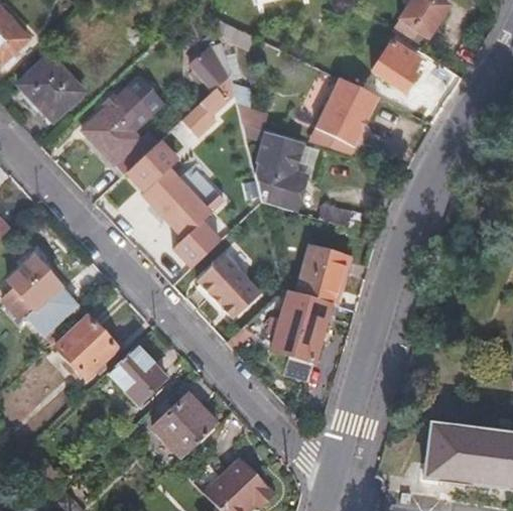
[(253,25),(266,9),(253,0),(236,0),(233,4),(237,7),(234,11),(253,25)]
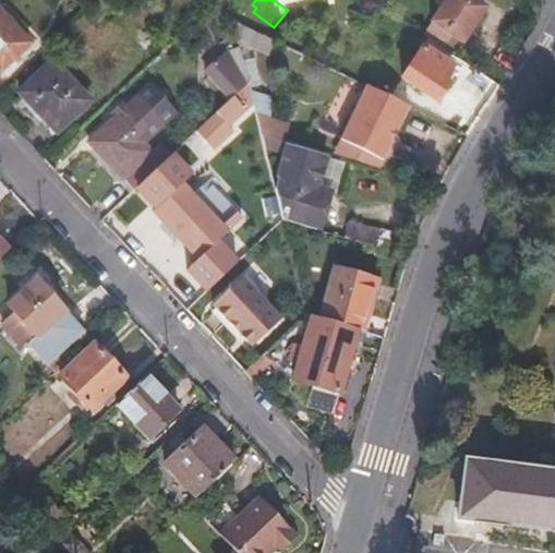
[(446,0),(425,33),(431,36),(457,53),(486,9),(471,0),(446,0)]
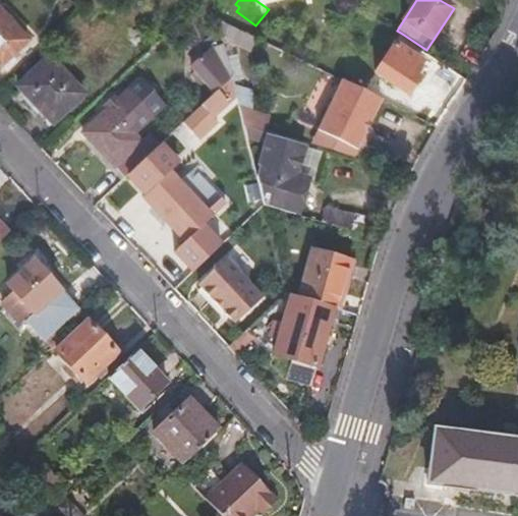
[(0,7),(0,61),(4,66),(32,40),(0,7)]
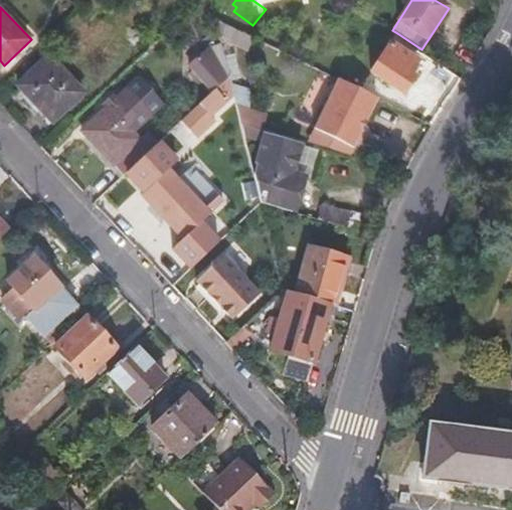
[(248,45),(252,35),(214,17),(219,36),(248,45)]
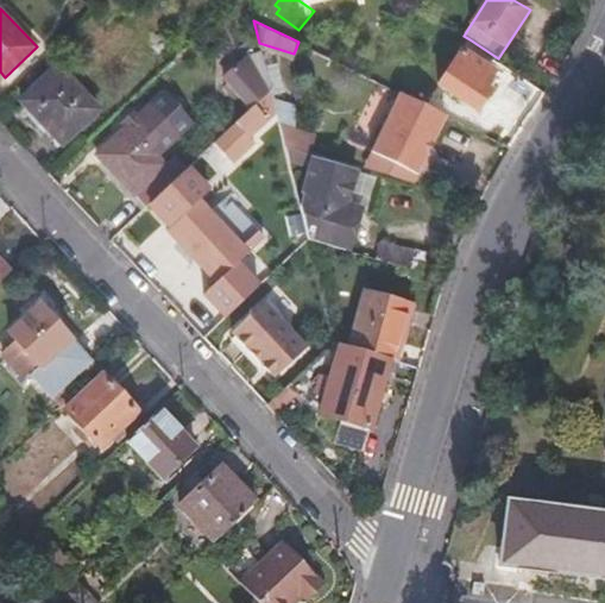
[(462,49),(441,85),(479,108),(492,90),(487,87),(498,70),(462,49)]
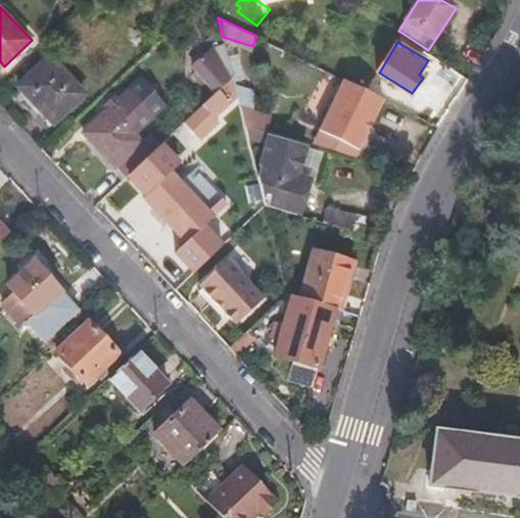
[(209,51),(191,68),(213,89),(231,73),(209,51)]
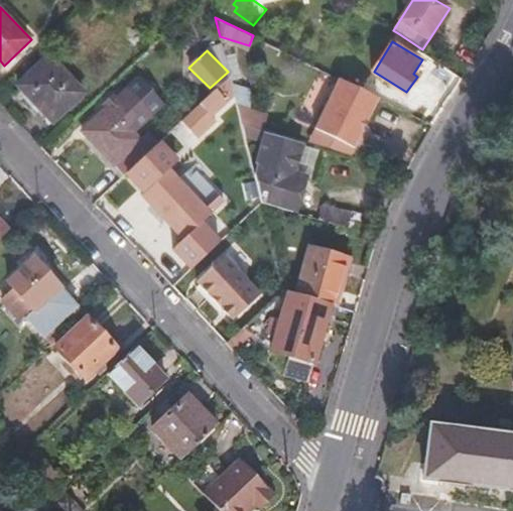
[(85,90),(51,54),(21,83),(54,120),(85,90)]
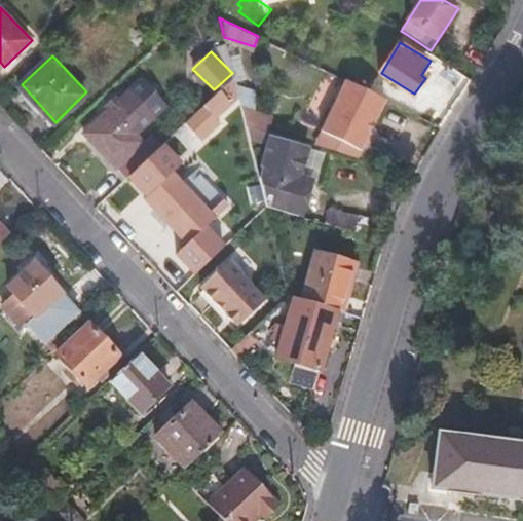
[(239,64),(231,66),(234,76),(235,83),(244,81),(239,64)]
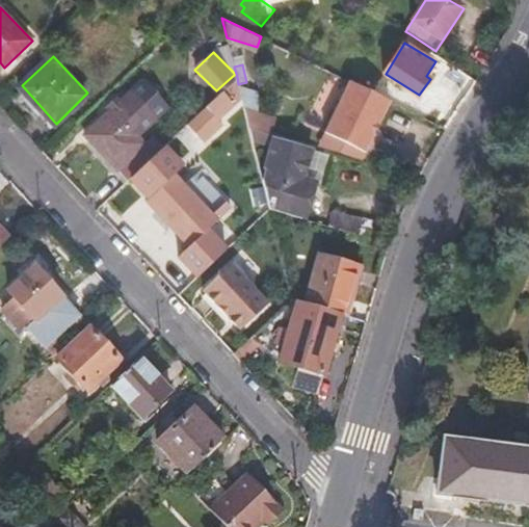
[(238,84),(237,77),(205,108),(217,121),(233,105),(231,104),(241,94),(239,88),(238,84)]
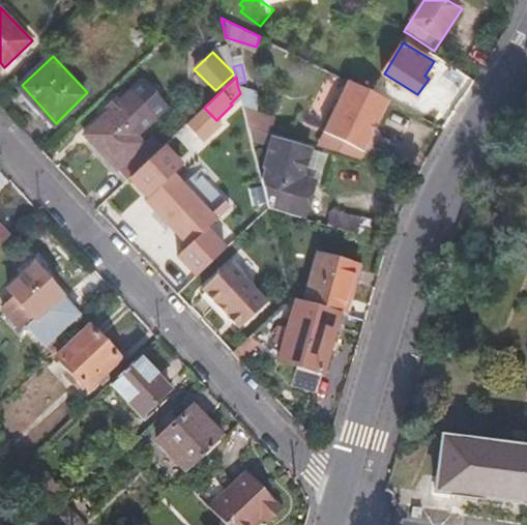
[(348,78),(323,129),(363,148),(388,97),(374,90),(348,78)]
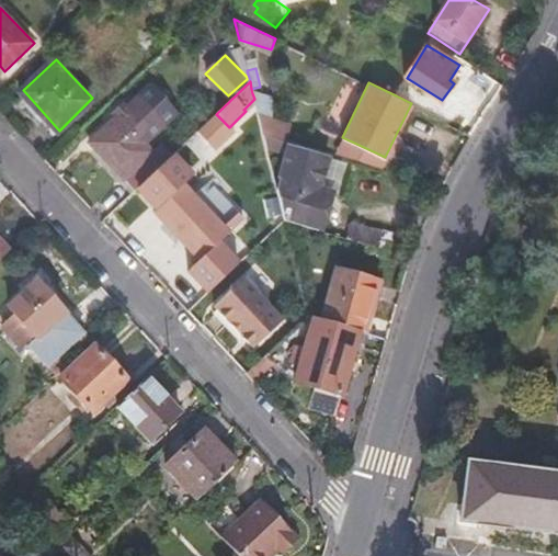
[(259,120),(264,138),(285,144),(289,127),(272,123),(273,99),(252,93),(254,99),(259,120)]
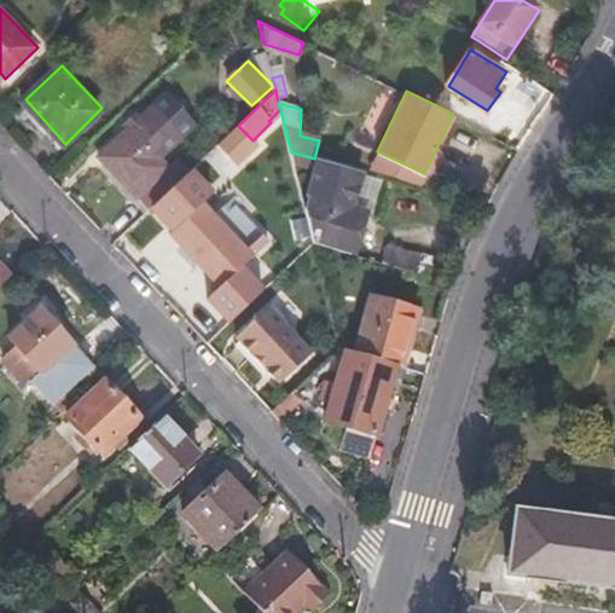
[(150,209),(187,173),(191,171),(179,158),(170,167),(162,157),(184,137),(155,105),(141,117),(131,127),(100,156),(150,209)]
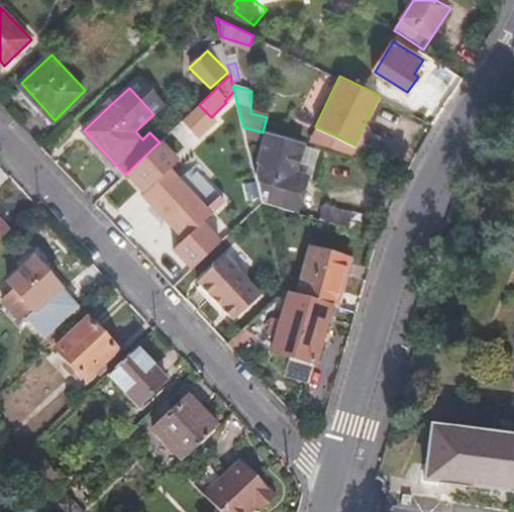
[(104,102),(108,107),(118,98),(114,93),(104,102)]
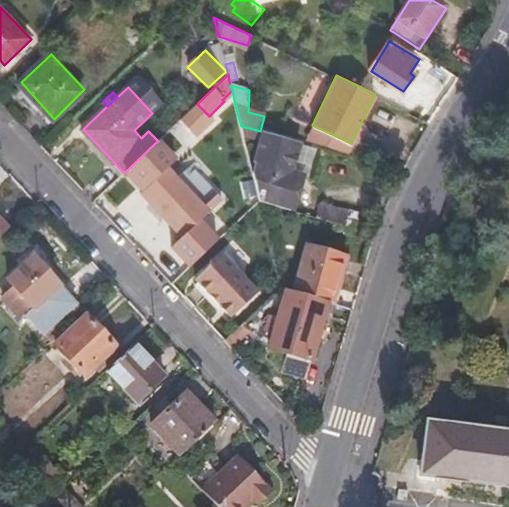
[(260,131),(241,126),(245,145),(256,148),(260,131)]
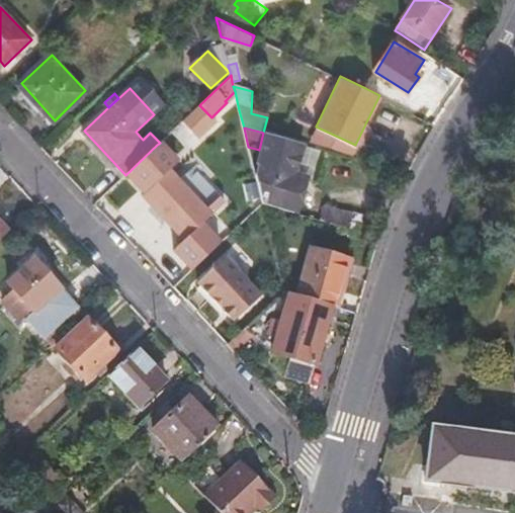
[(257,184),(262,204),(277,208),(279,200),(297,205),(302,188),(292,186),(294,177),(303,150),(267,141),(257,184)]
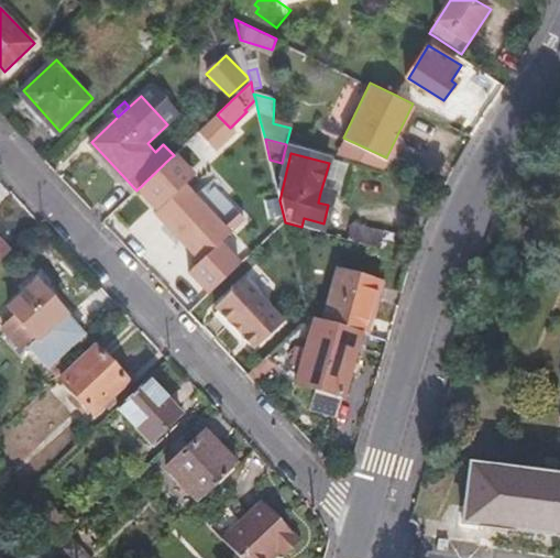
[(200,201),(185,185),(156,211),(201,261),(230,234),(246,219),(216,187),(200,201)]
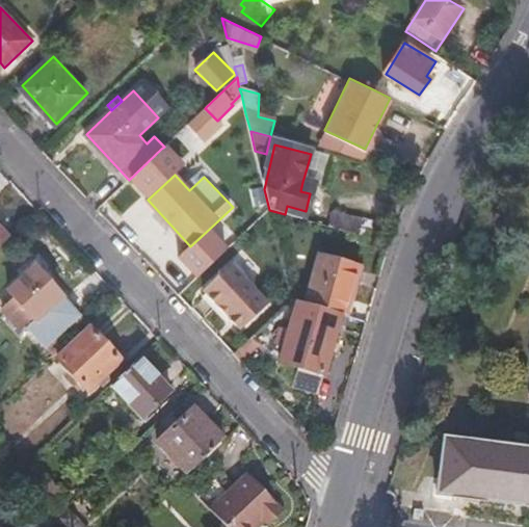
[(312,184),(302,182),(300,191),(310,193),(312,184)]
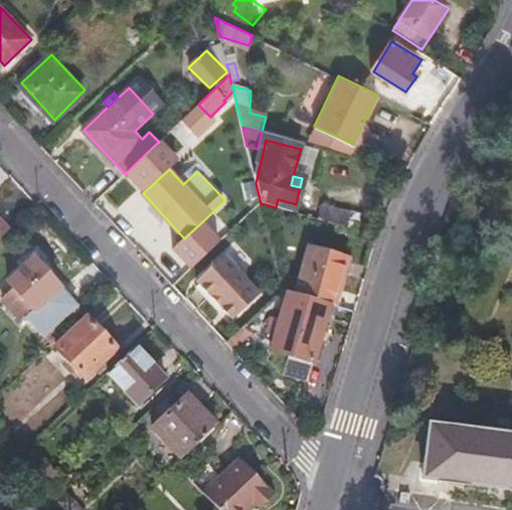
[(317,218),(345,225),(348,211),(320,204),(317,218)]
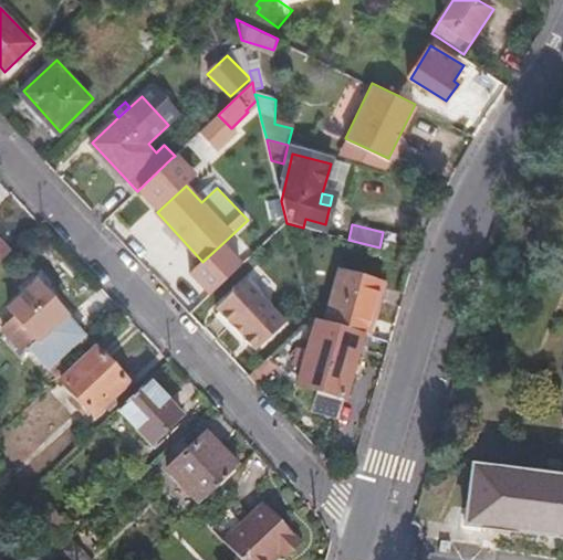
[(379,247),(409,256),(415,235),(384,228),(383,232),(379,247)]
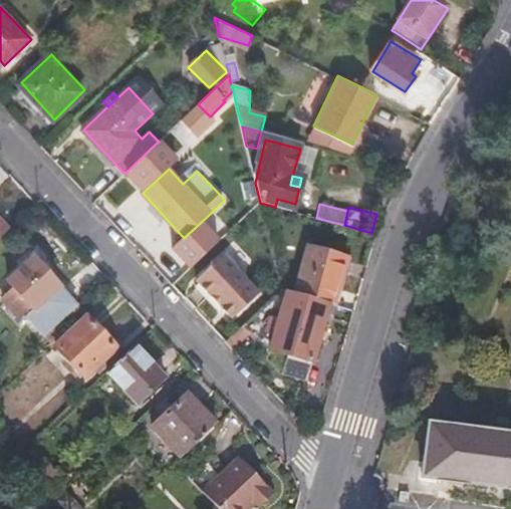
[(0,235),(8,228),(0,219),(0,235)]
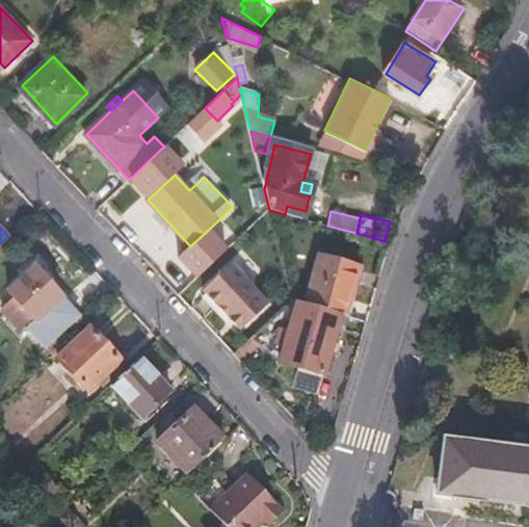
[(343,315),(347,316),(361,266),(335,259),(320,309),(343,315)]
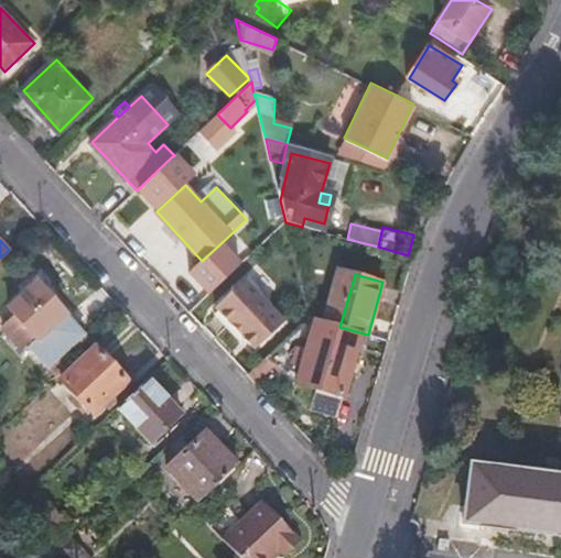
[(86,329),(40,281),(14,305),(42,334),(32,345),(50,363),(86,329)]
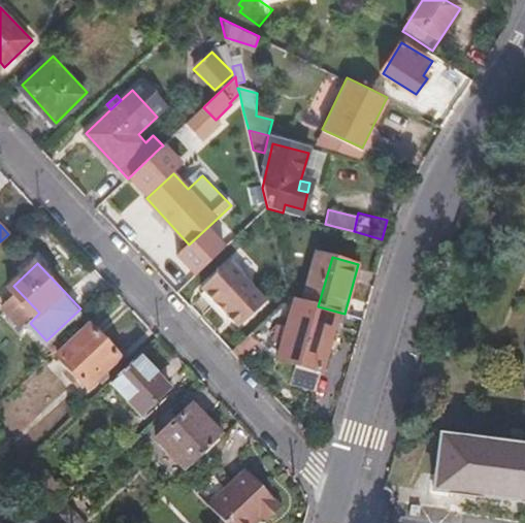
[(229,263),(202,288),(238,327),(265,301),(229,263)]
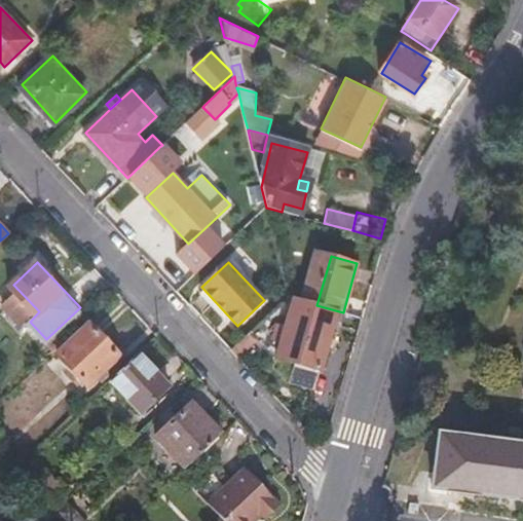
[(231,348),(239,358),(258,341),(275,360),(295,365),(292,379),(318,385),(336,323),(339,311),(316,305),(288,298),(231,348)]
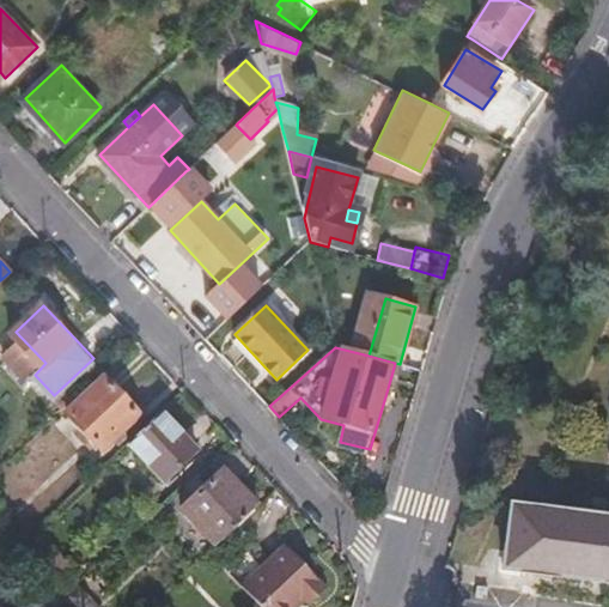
[(400,364),(395,363),(391,376),(399,378),(401,364),(400,364)]
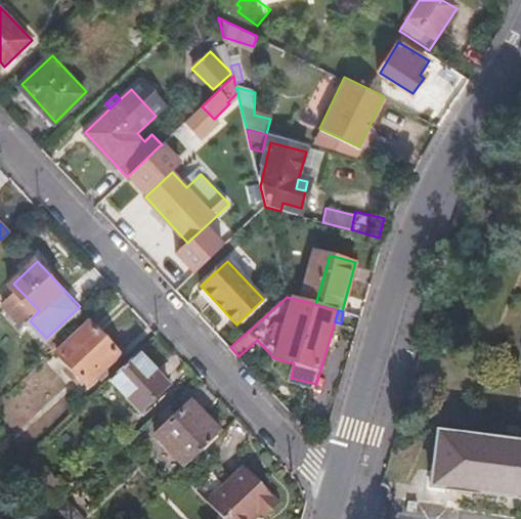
[(90,320),(57,352),(85,381),(119,350),(90,320)]
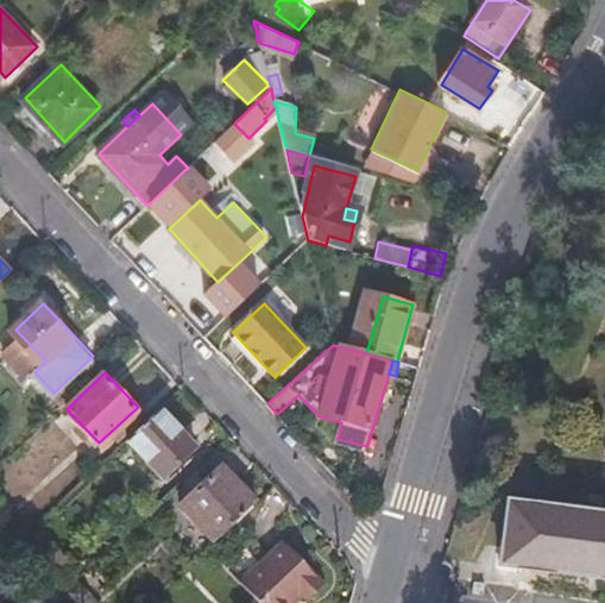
[(156,407),(124,437),(159,473),(190,444),(156,407)]
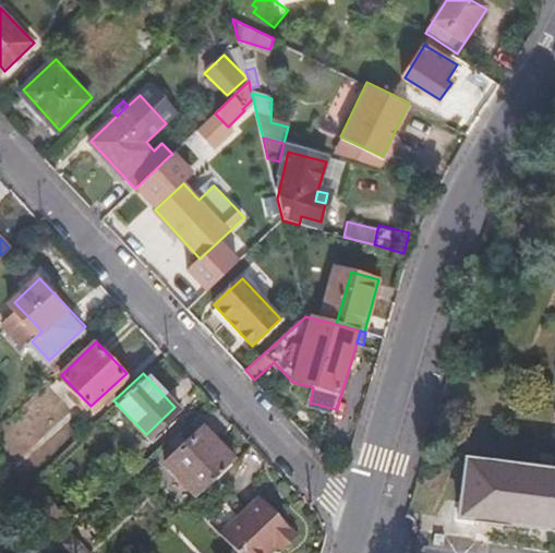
[(193,495),(231,459),(200,427),(163,461),(193,495)]
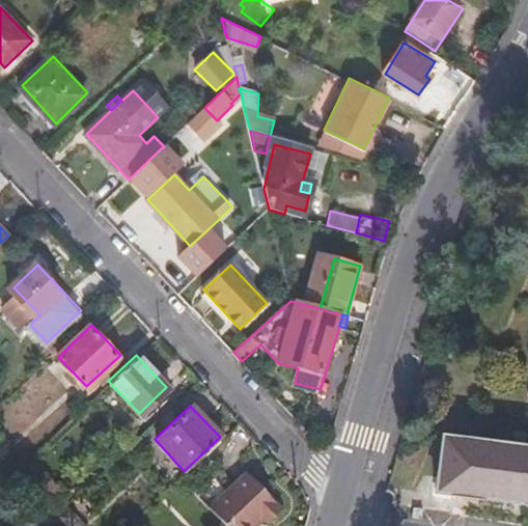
[(527,446),(440,433),(432,489),(527,502),(527,446)]
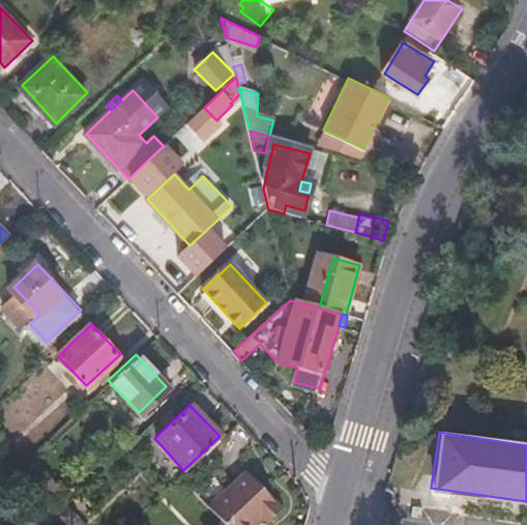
[(228,524),(253,524),(262,516),(266,520),(283,504),(245,465),(207,502),(228,524)]
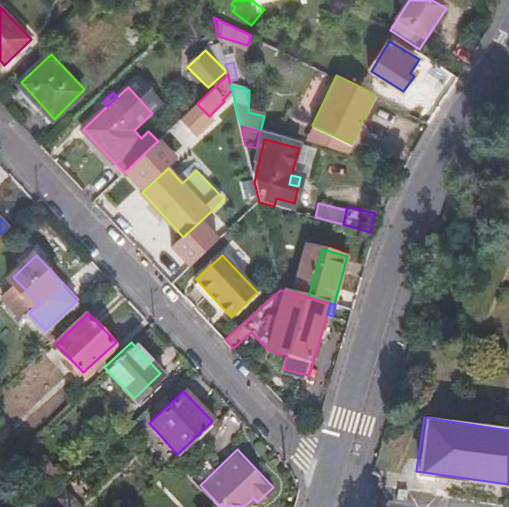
[(388,485),(386,495),(395,496),(396,486),(388,485)]
